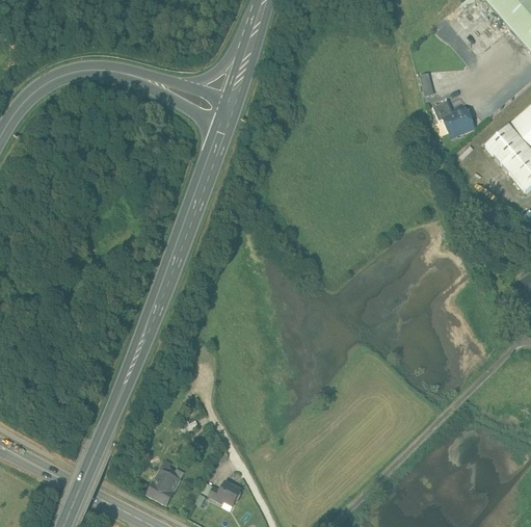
[(485,0),(530,50),(530,0),(485,0)]
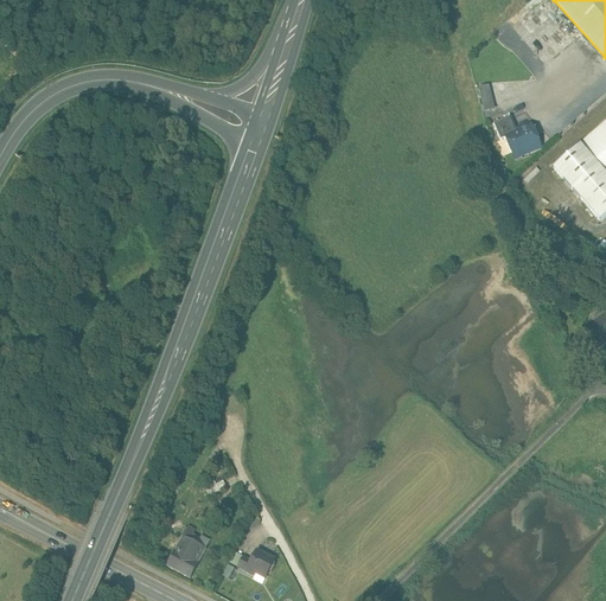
[(488,81),(477,83),(484,107),(493,104),(488,81)]
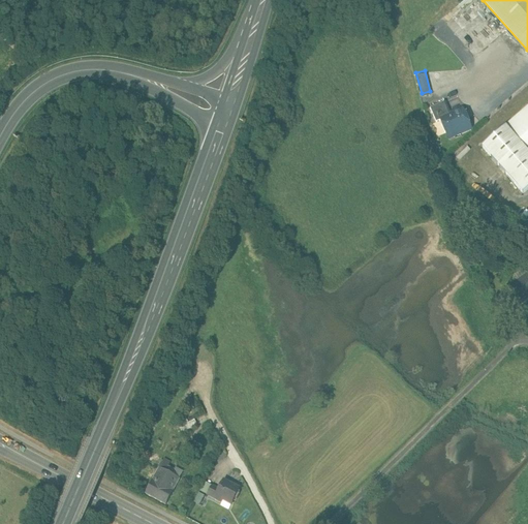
[(443,98),(429,104),(435,119),(440,117),(440,116),(449,113),(443,98)]
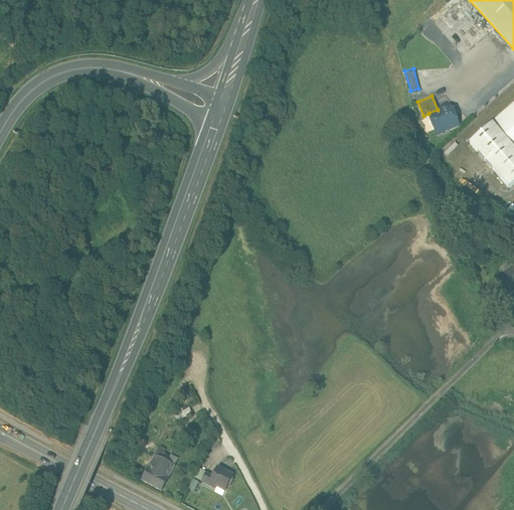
[(513,99),(491,120),(513,145),(513,99)]
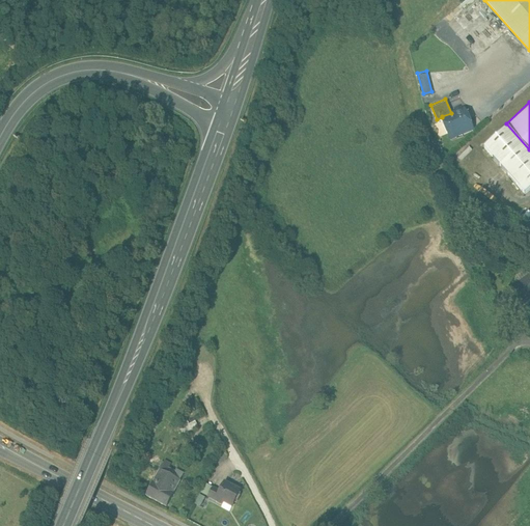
[(451,113),(442,116),(442,117),(443,119),(442,122),(446,130),(448,131),(449,134),(471,125),(463,108),(451,113)]
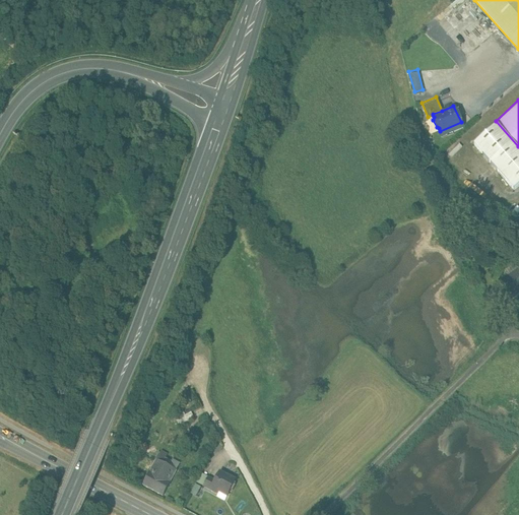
[(518,146),(496,121),(472,141),(513,187),(518,181),(518,146)]
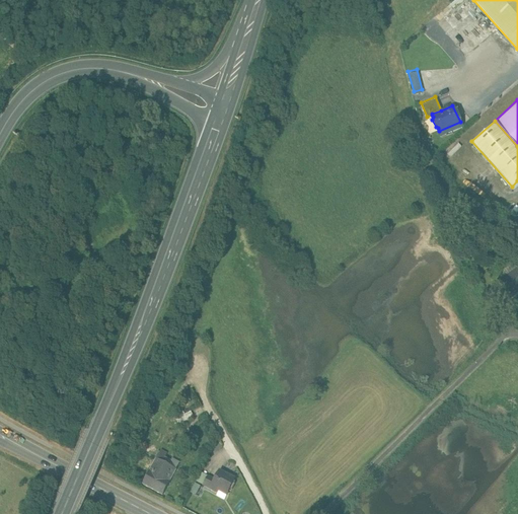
[(517,205),(515,203),(508,213),(517,219),(517,205)]
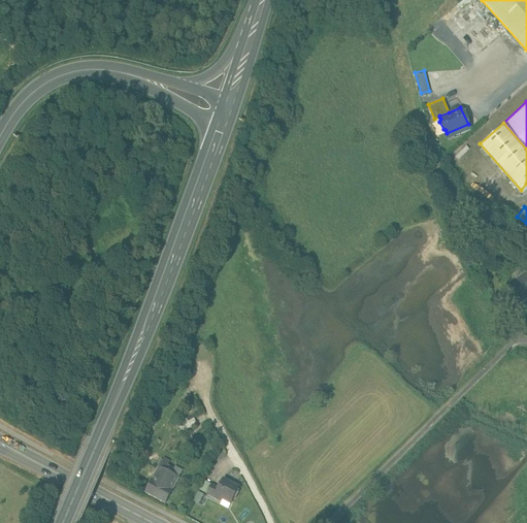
[(526,269),(506,285),(517,298),(526,290),(526,269)]
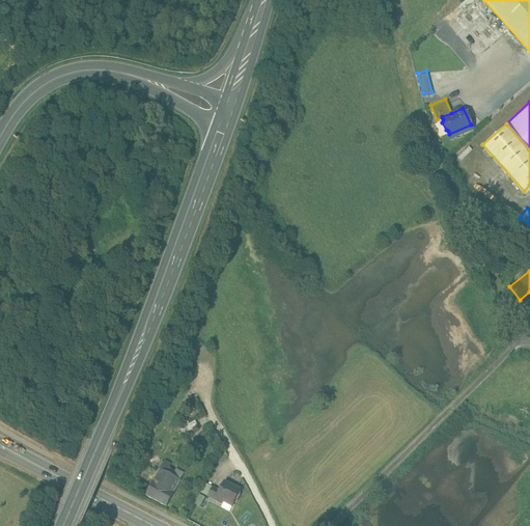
[(194,416),(180,423),(183,428),(197,421),(194,416)]
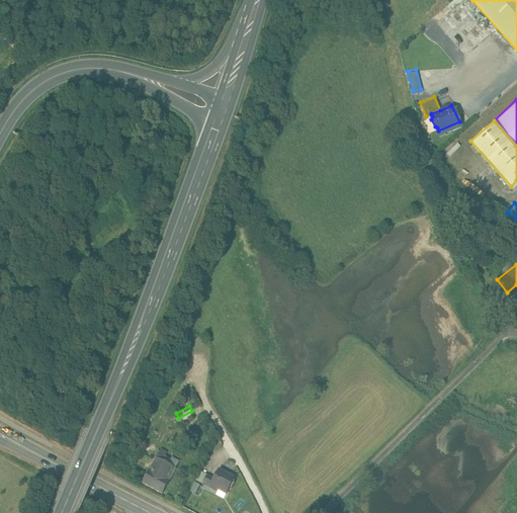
[(159,445),(155,453),(161,456),(166,448),(159,445)]
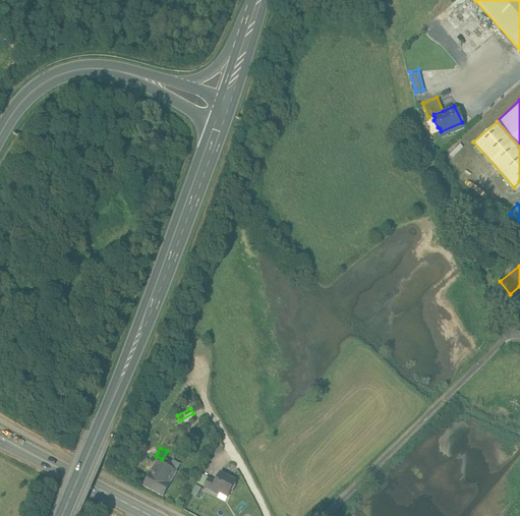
[(162,459),(156,456),(141,481),(163,493),(170,479),(169,479),(176,467),(162,459)]
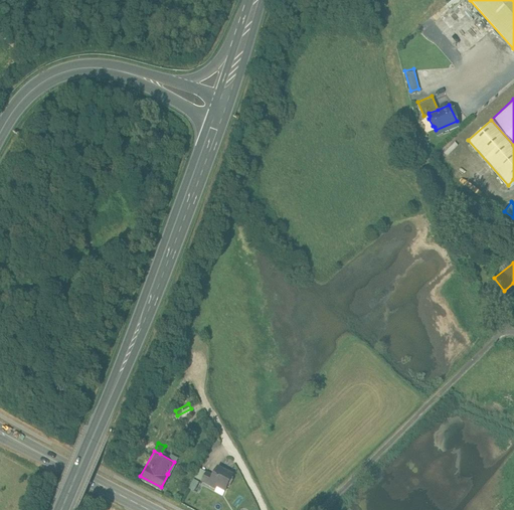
[(232,471),(216,463),(211,472),(207,480),(215,484),(216,483),(224,487),(232,471)]
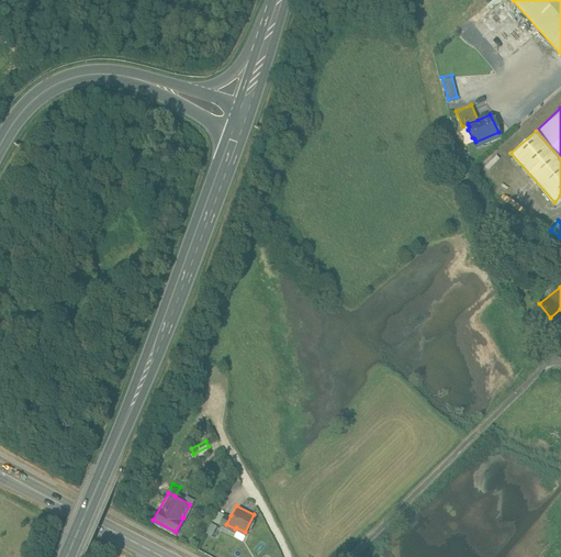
[(231,514),(225,511),(225,512),(224,512),(220,521),(226,524),(231,515),(231,514)]
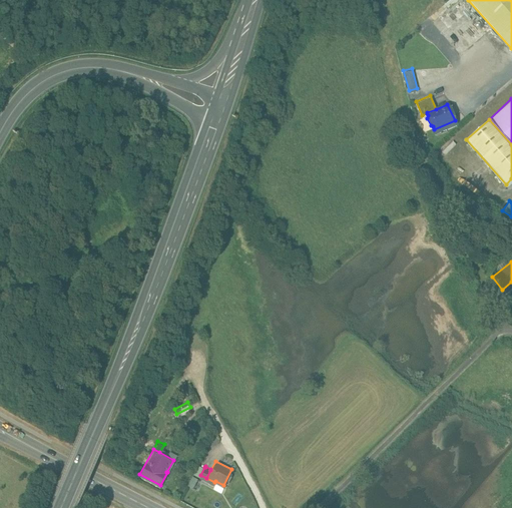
[(192,474),(187,482),(192,485),(196,477),(192,474)]
